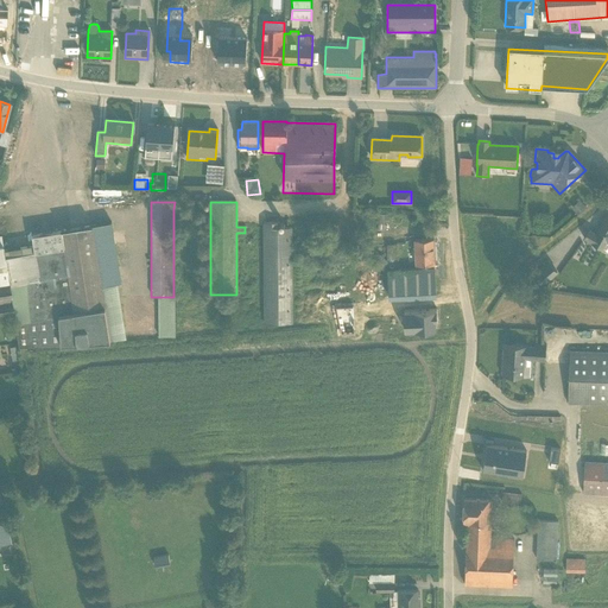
[(581,202),(571,208),(577,214),(586,207),(581,202)]
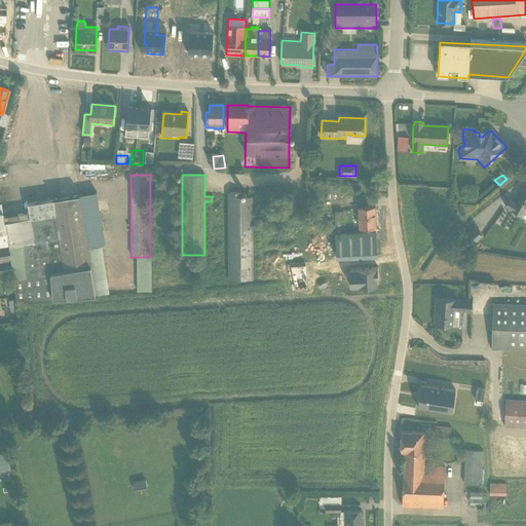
[(516,202),(510,199),(504,207),(522,217),(525,211),(525,188),(524,187),(516,202)]
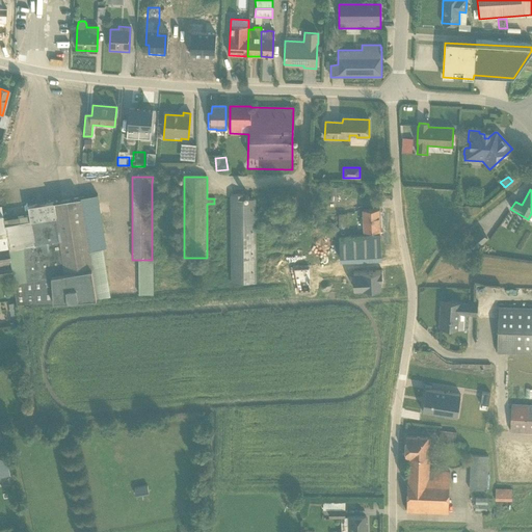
[(105,247),(97,194),(79,197),(87,250),(103,248),(105,247)]
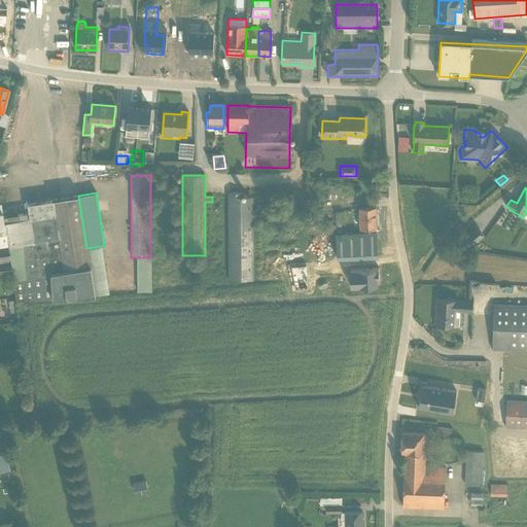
[(254,279),(253,198),(241,198),(241,194),(229,194),(229,280),(254,279)]
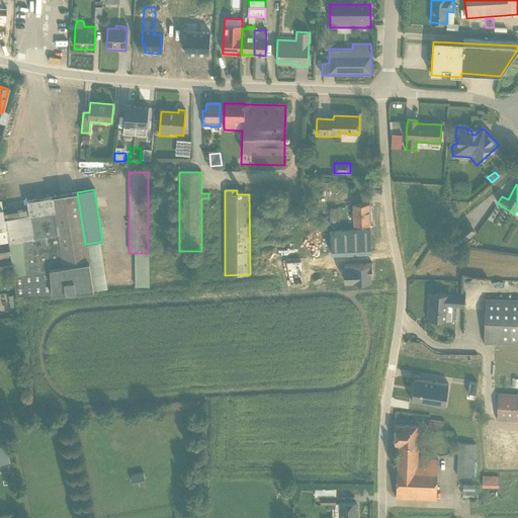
[(55,211),(28,216),(31,236),(6,240),(10,269),(14,295),(92,289),(85,244),(77,192),(52,197),(55,211)]
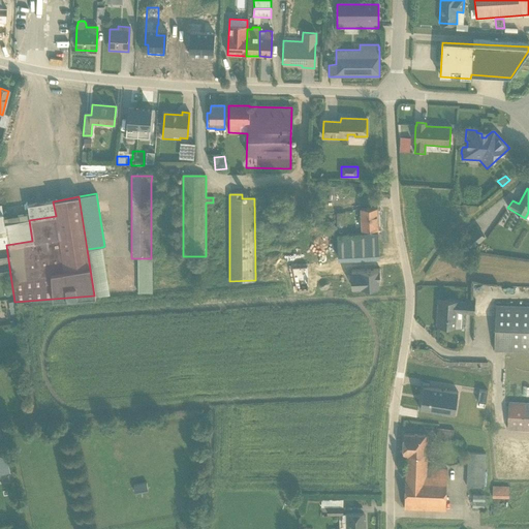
[(53,201),(27,206),(29,220),(56,216),(53,201)]
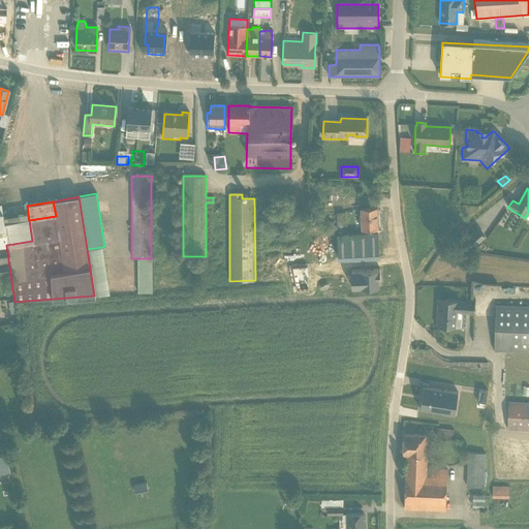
[(362,234),(377,232),(378,229),(377,208),(360,209),(361,230),(362,230),(362,234)]
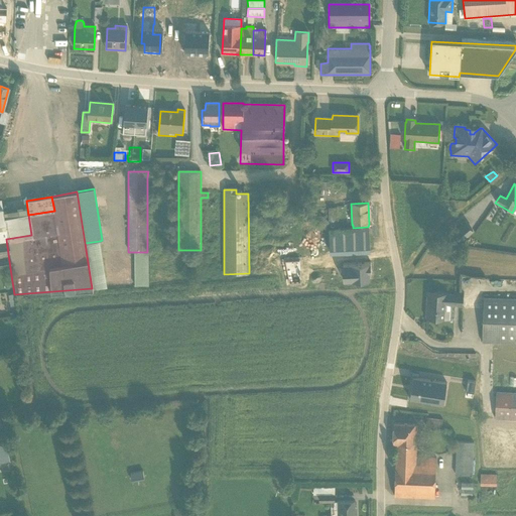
[(25,209),(2,212),(2,217),(26,215),(25,209)]
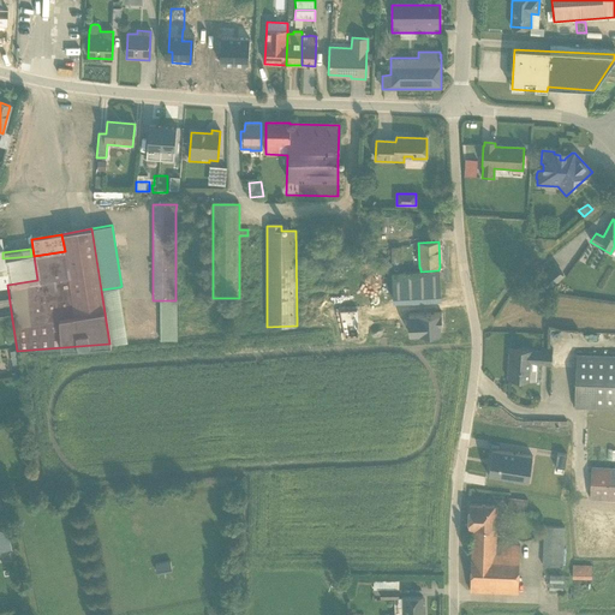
[(376,258),(388,269),(392,264),(381,254),(376,258)]
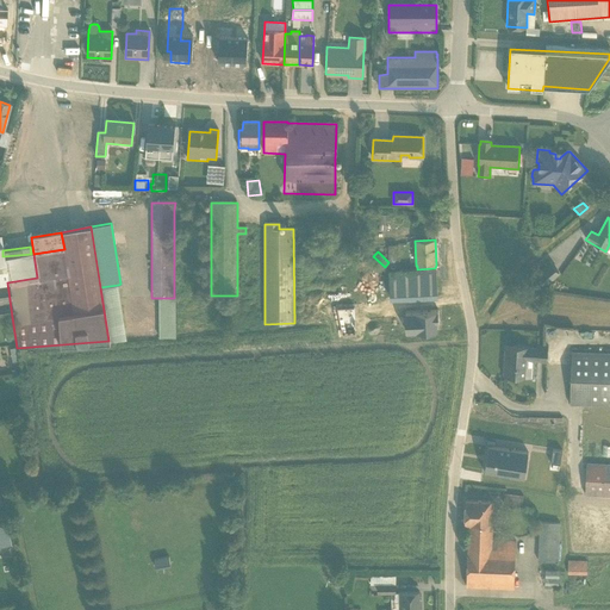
[(33,254),(2,256),(5,265),(0,265),(0,282),(7,282),(37,278),(33,254)]
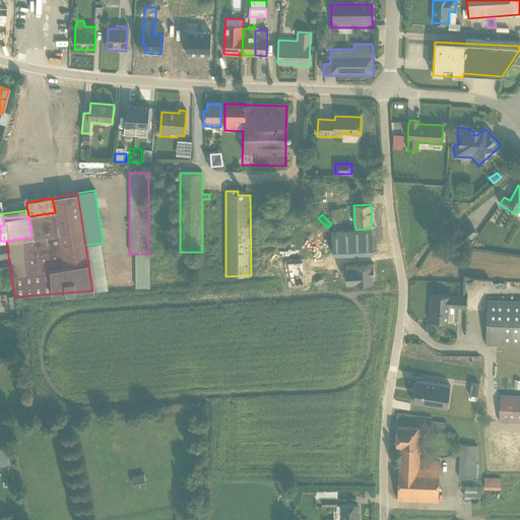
[(469,224),(454,237),(462,246),(476,234),(469,224)]
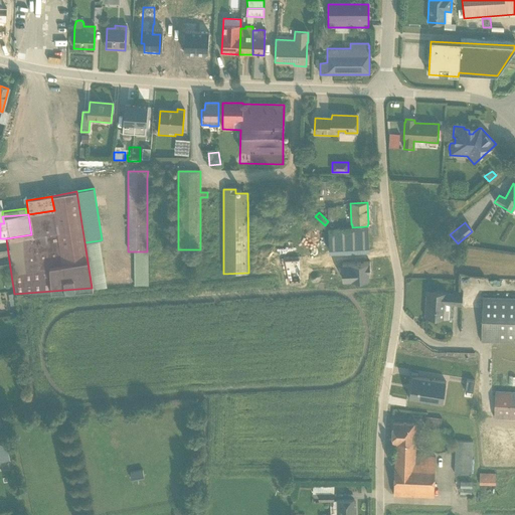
[(327,228),(330,271),(370,269),(367,226),(352,227),(327,228)]
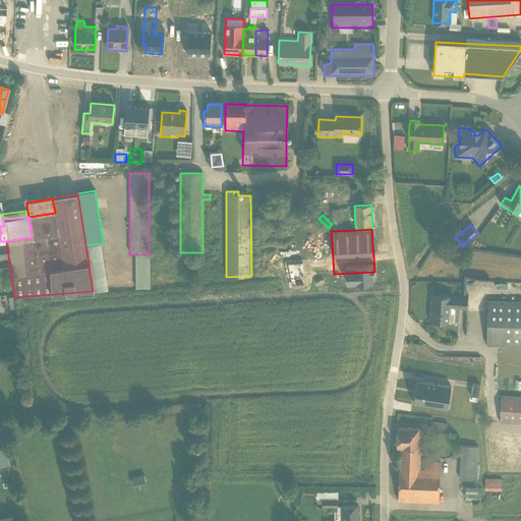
[(0,241),(0,272),(10,271),(6,241),(0,241)]
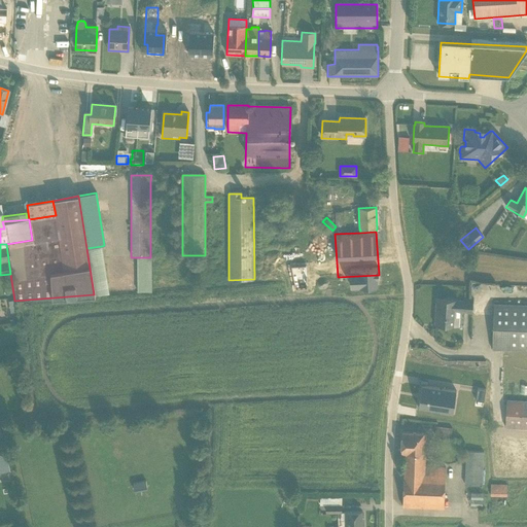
[(102,246),(86,248),(94,294),(109,294),(102,246)]
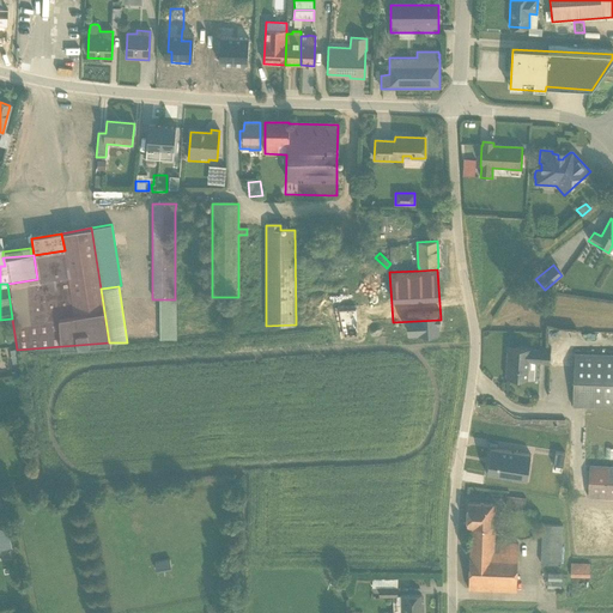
[(161,339),(177,339),(176,299),(159,301),(161,339)]
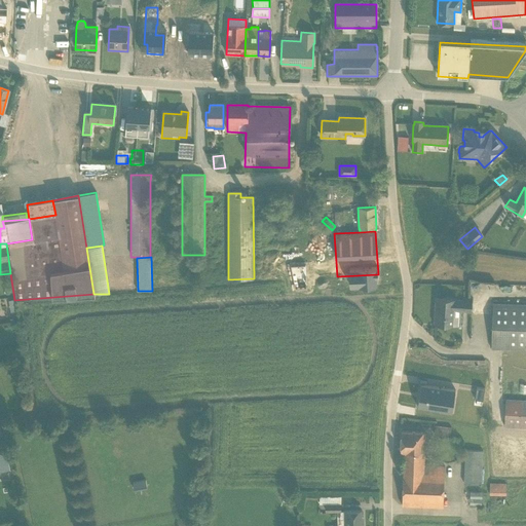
[(472,312),(472,299),(456,298),(456,299),(436,298),(434,325),(458,327),(459,311),(472,312)]
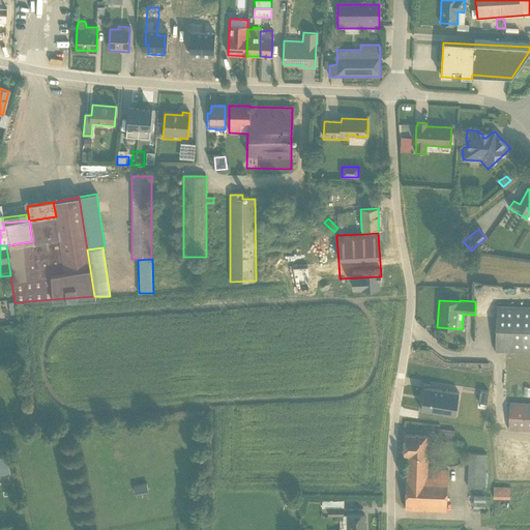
[(495,352),(529,353),(529,306),(497,305),(495,352)]
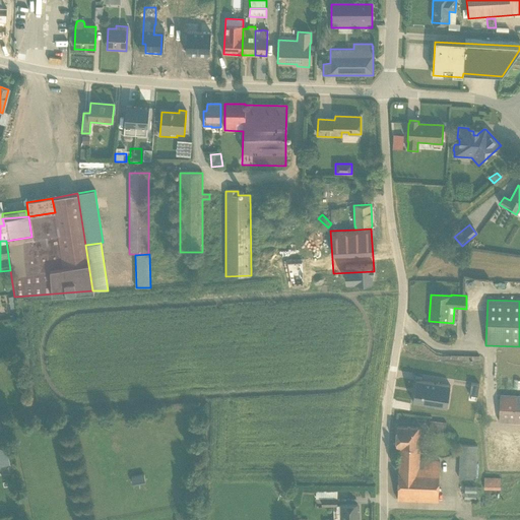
[(428,349),(404,345),(395,398),(418,402),(428,349)]
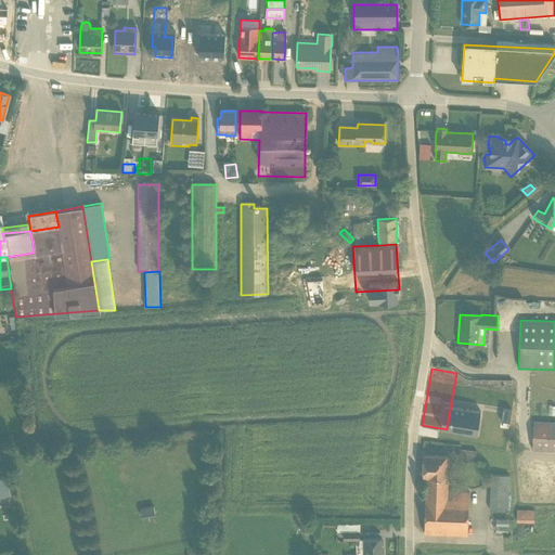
[(518,385),(467,383),(466,413),(490,414),(491,412),(503,413),(503,414),(517,415),(518,385)]
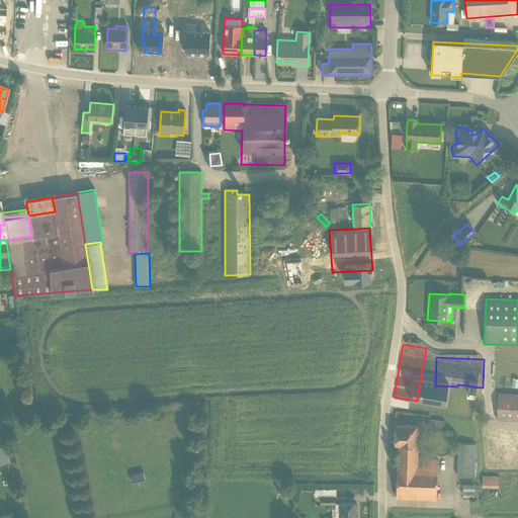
[(517,394),(498,394),(497,421),(517,422),(517,394)]
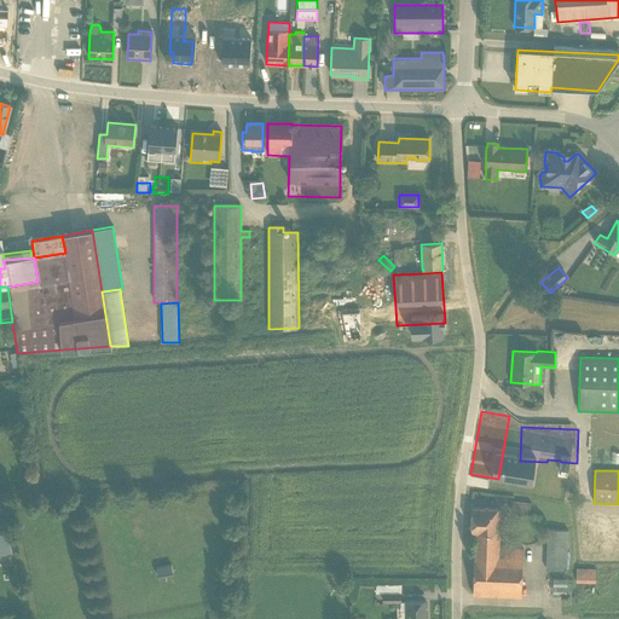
[(543,481),(513,478),(510,495),(541,499),(543,481)]
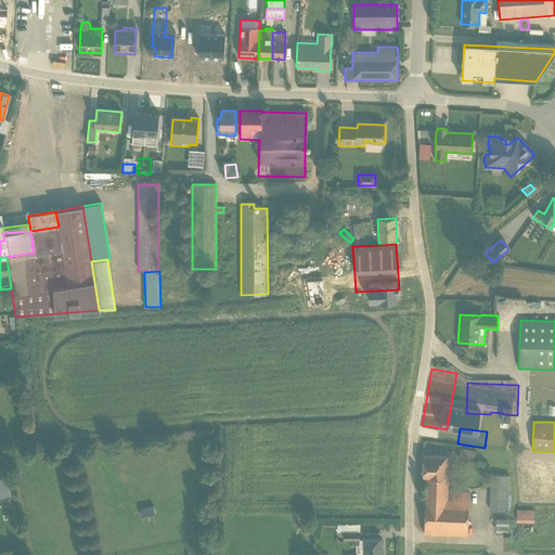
[(459,449),(457,459),(475,461),(476,451),(459,449)]
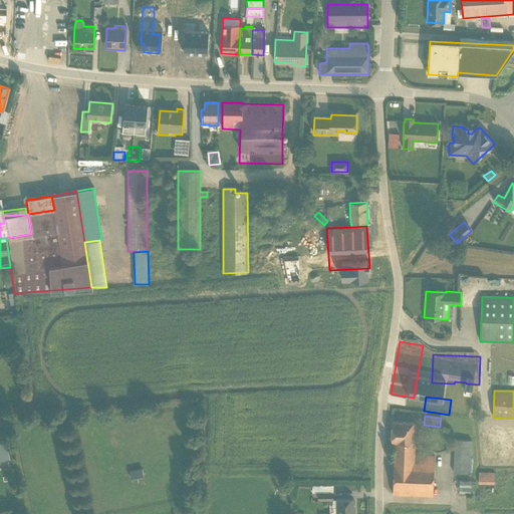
[(395,443),(393,494),(433,496),(434,456),(415,455),(416,423),(392,422),(392,442),(395,443)]
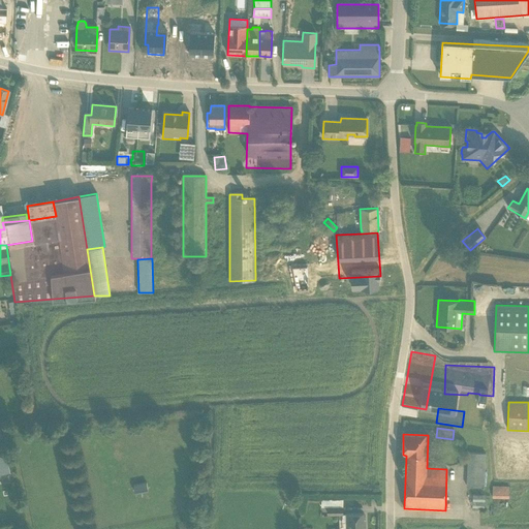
[(467,453),(466,487),(484,488),(486,454),(467,453)]
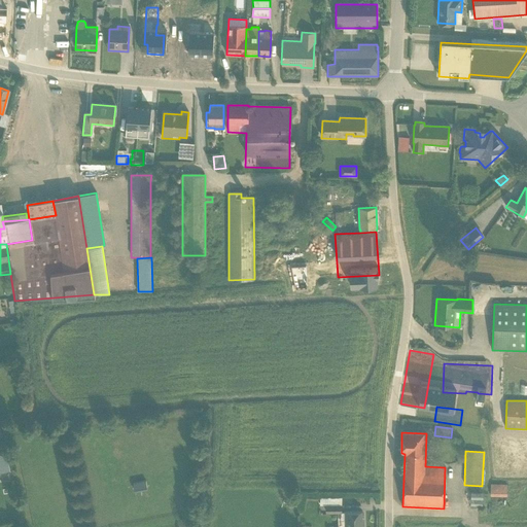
[(0,472),(9,471),(6,459),(0,460),(0,472)]
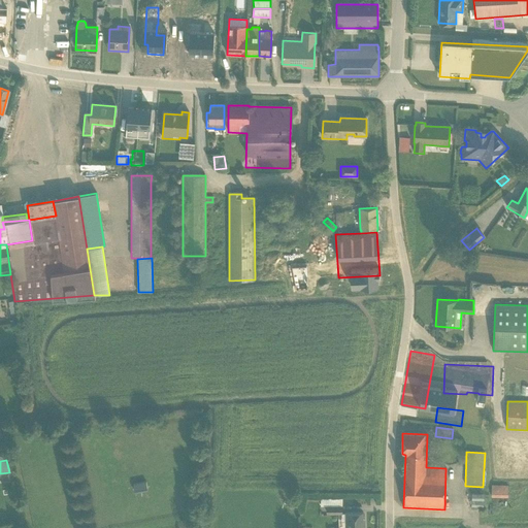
[(507,486),(492,485),(491,497),(507,498),(507,486)]
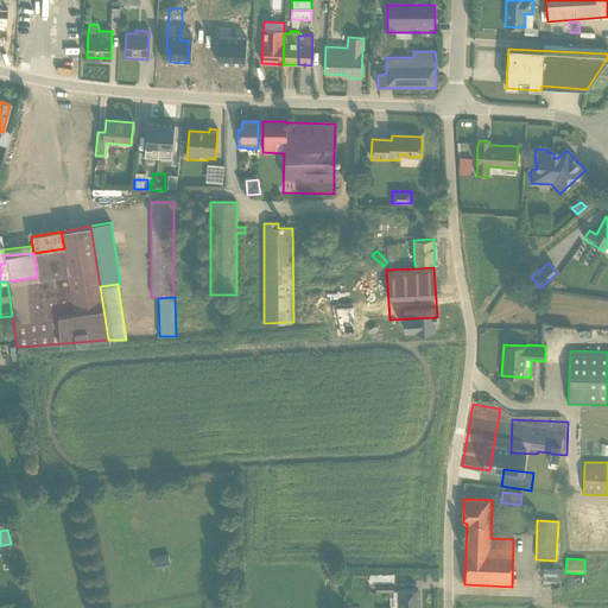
[(543,584),(557,584),(557,569),(543,569),(543,584)]
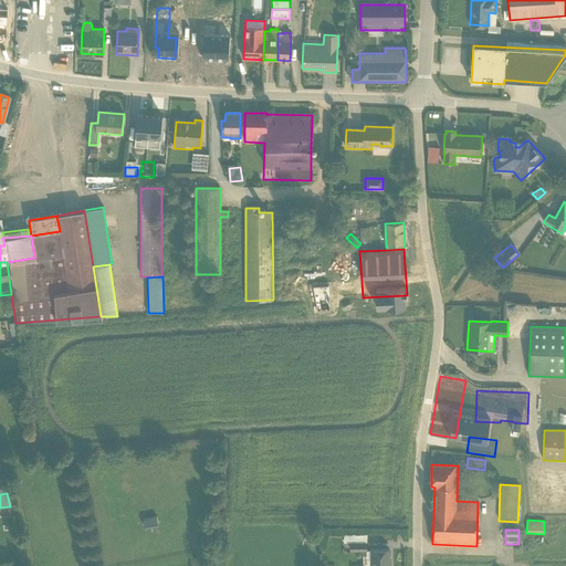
[(367,534),(343,534),(343,542),(349,542),(349,551),(367,551),(367,534)]
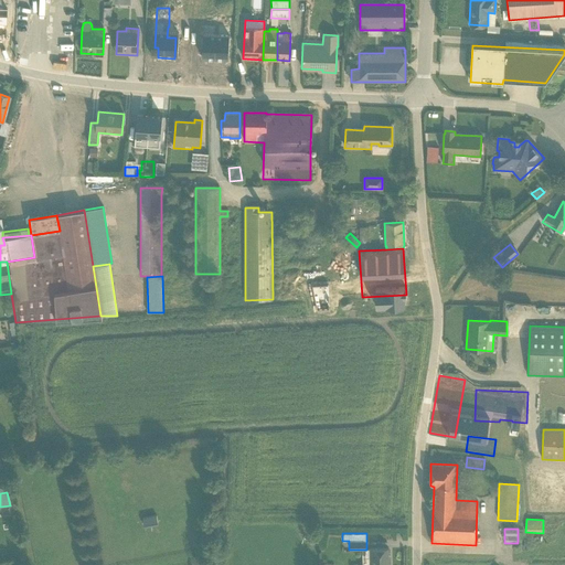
[(370,564),(362,564),(390,564),(391,563),(388,563),(388,548),(370,548),(370,564)]
